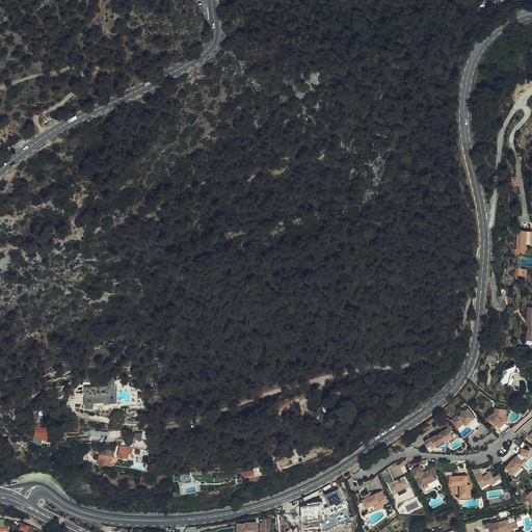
[(531,247),(531,236),(519,234),(514,258),(524,259),(525,251),(529,253),(530,247),(531,247)]
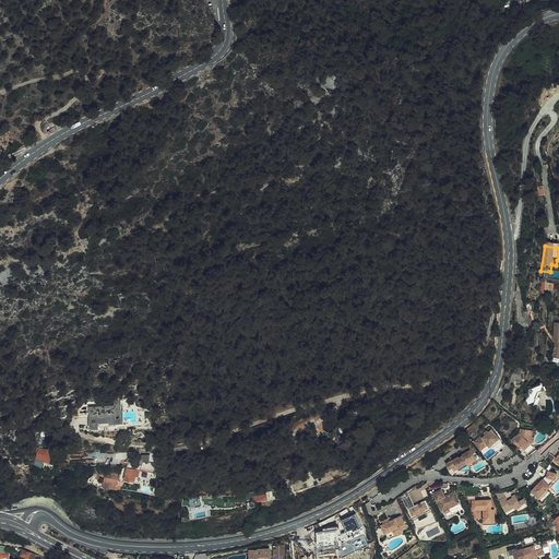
[(523,368),(515,366),(513,373),(521,376),(523,368)]
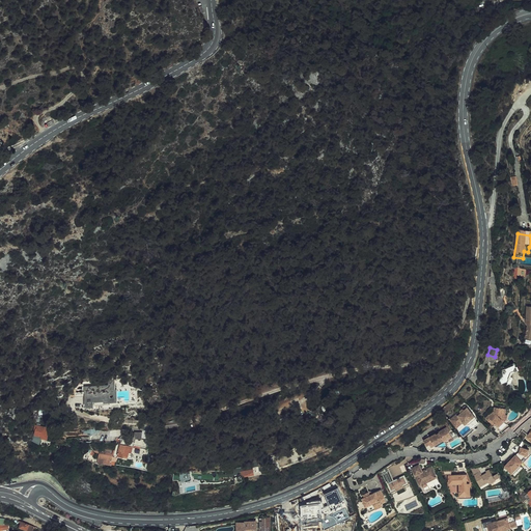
[(505,367),(503,366),(500,375),(502,376),(500,381),(501,384),(504,385),(507,384),(511,372),(515,370),(516,367),(515,364),(514,364),(505,367)]
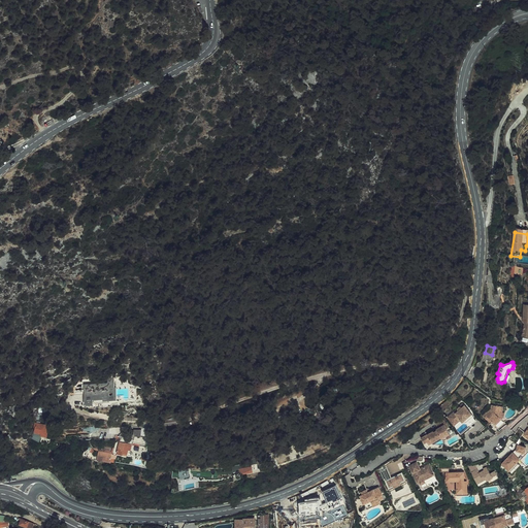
[(116,403),(114,383),(83,385),(84,404),(92,403),(92,404),(116,403)]
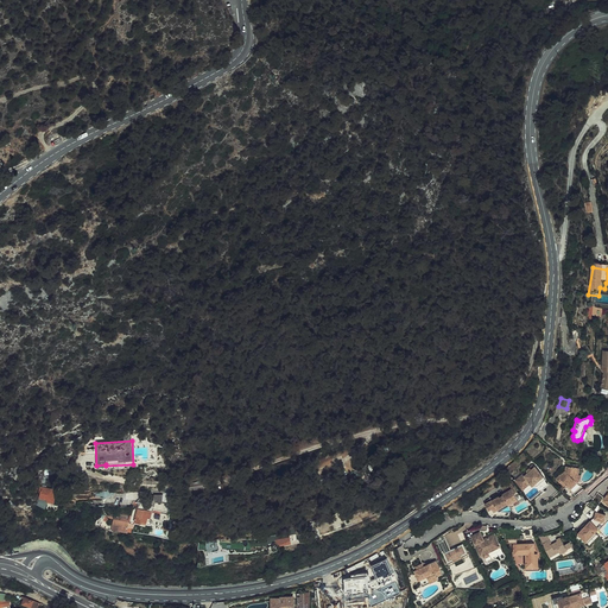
[(532,487),(536,487),(538,491),(539,492),(545,487),(543,485),(548,481),(532,464),(514,480),(523,488),(530,482),(532,487)]
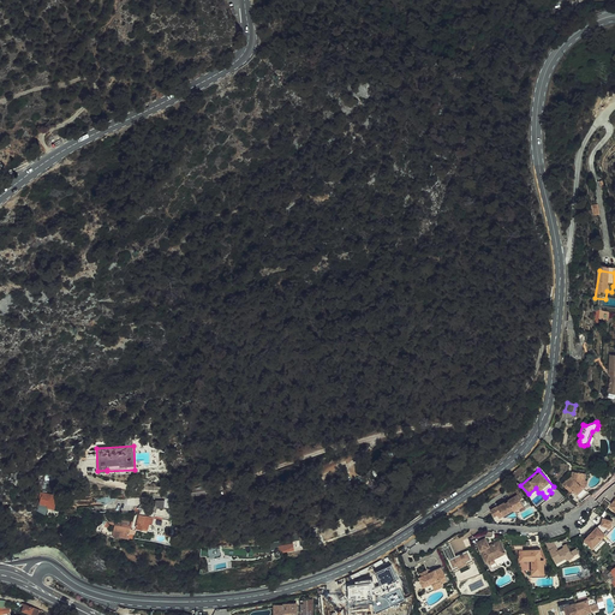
[(571,477),(562,483),(571,491),(572,489),(574,491),(577,494),(575,495),(581,501),(591,494),(585,488),(581,487),(584,479),(586,475),(572,471),(571,477)]
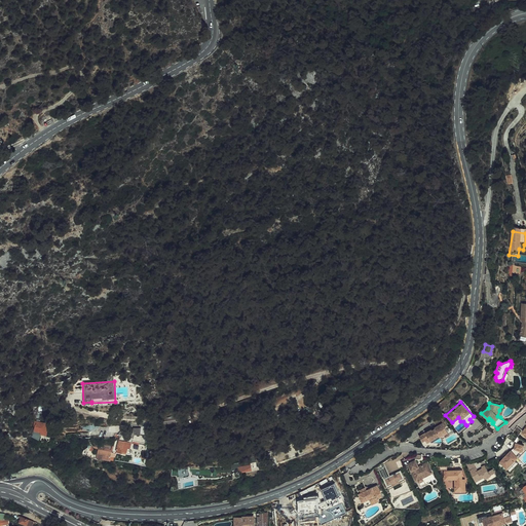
[(438,436),(439,437),(440,436),(447,431),(444,426),(447,424),(442,418),(436,421),(438,424),(436,426),(431,429),(430,428),(419,436),(422,441),(425,439),(428,437),(430,440),(438,436)]
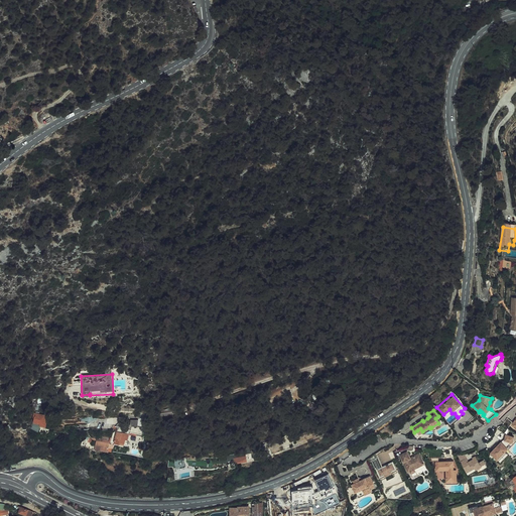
[(47,414),(31,412),(29,420),(38,422),(37,423),(43,424),(45,417),(47,418),(47,414)]
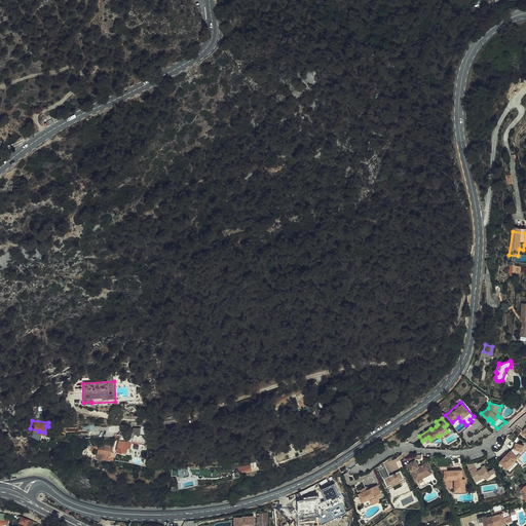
[(444,426),(447,431),(440,436),(441,439),(453,433),(448,424),(447,424),(444,426)]
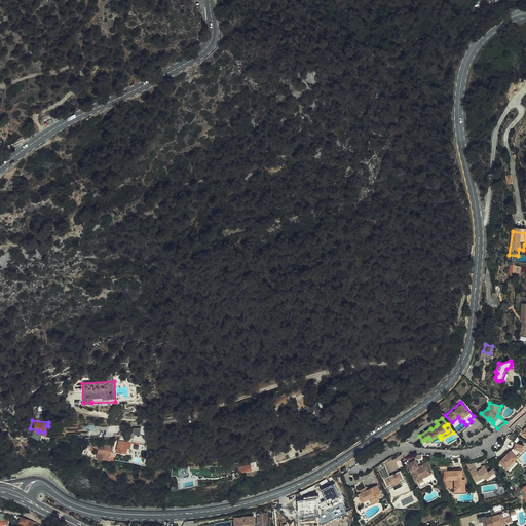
[(518,426),(513,433),(518,437),(523,430),(518,426)]
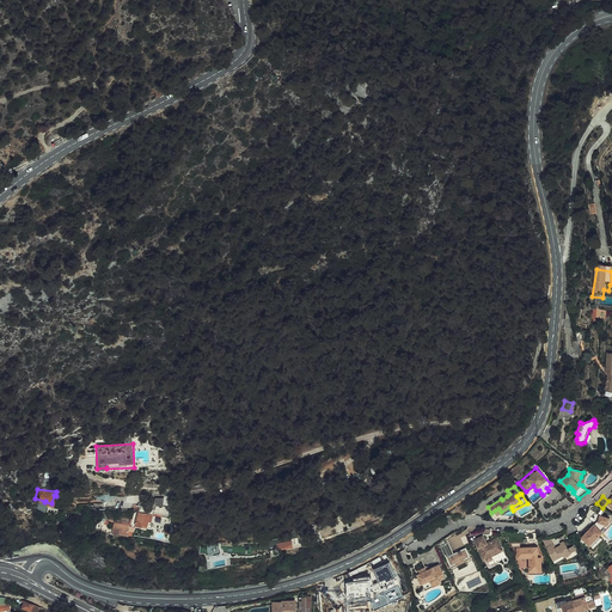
[(603,508),(597,503),(592,510),(600,516),(601,516),(603,509),(603,508)]
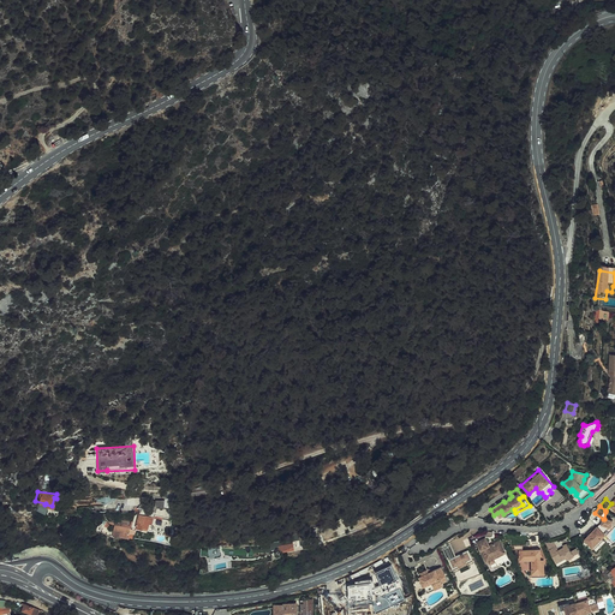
[(149,520),(153,521),(153,517),(138,515),(136,527),(148,530),(149,524),(149,520)]
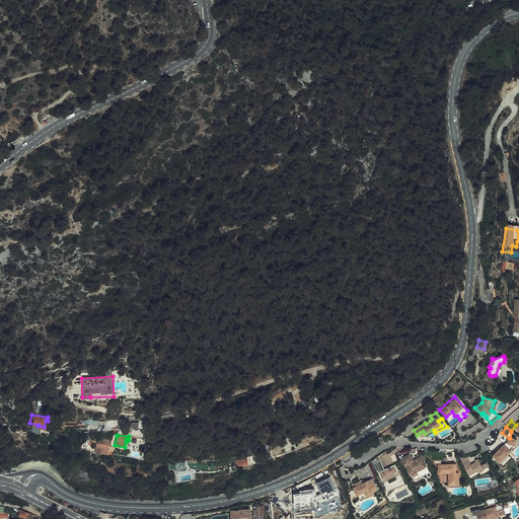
[(504,458),(508,454),(511,451),(510,449),(514,445),(515,445),(516,440),(510,438),(509,438),(507,442),(508,443),(505,446),(504,445),(501,447),(500,446),(496,450),(498,451),(493,455),(493,458),(497,459),(500,462),(504,458)]
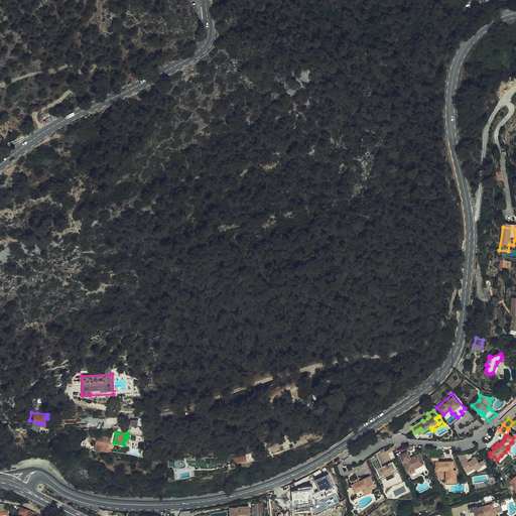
[(113,448),(113,442),(111,442),(107,441),(108,440),(101,438),(100,440),(93,438),(92,440),(96,441),(96,445),(102,446),(101,450),(108,452),(108,450),(109,447),(113,448)]
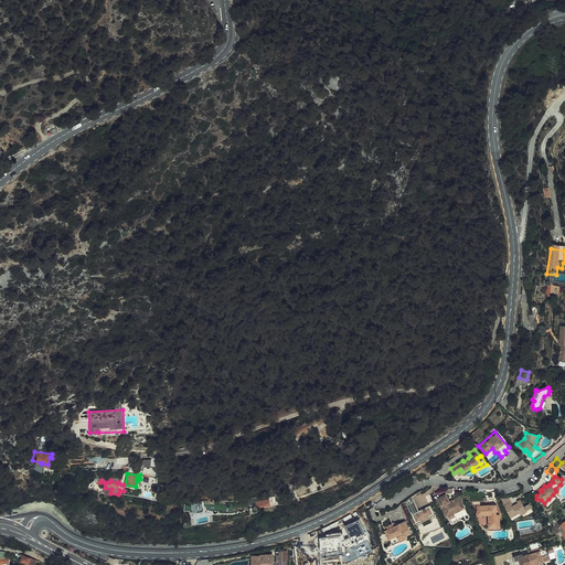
[(445,494),(437,499),(446,516),(448,514),(450,518),(466,510),(459,497),(452,500),(454,502),(451,503),(449,501),(448,502),(445,494)]
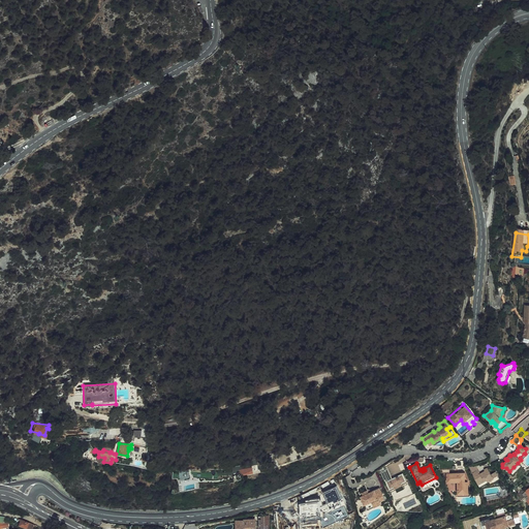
[(475,464),(469,466),(472,473),(478,470),(475,464)]
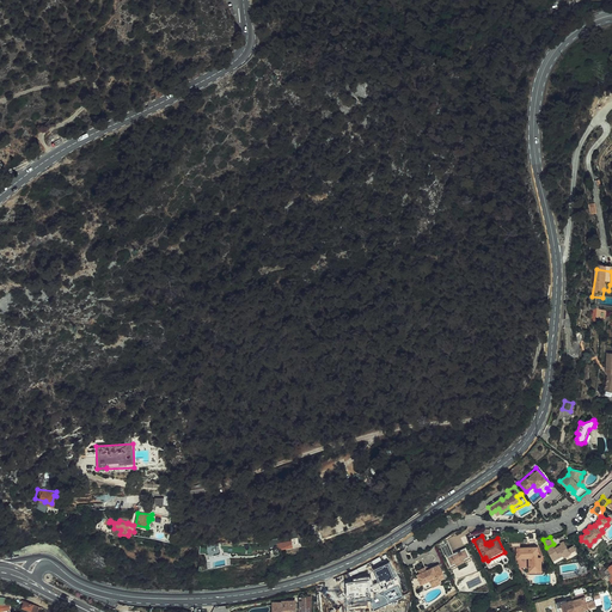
[(447,562),(450,568),(456,564),(457,567),(466,563),(465,561),(470,558),(465,548),(453,554),(452,554),(452,555),(451,554),(450,551),(451,551),(446,539),(438,544),(444,555),(445,554),(448,562),(447,562)]
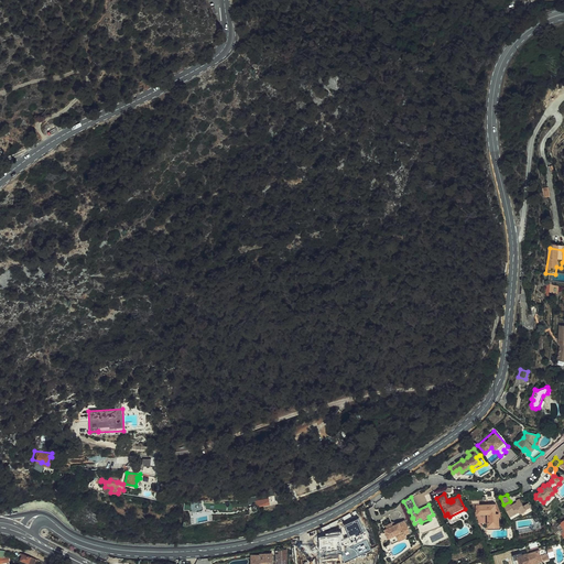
[(191,509),(191,511),(195,511),(196,512),(203,510),(201,501),(198,501),(195,501),(195,500),(194,500),(193,501),(191,502),(190,502),(190,508),(191,509)]
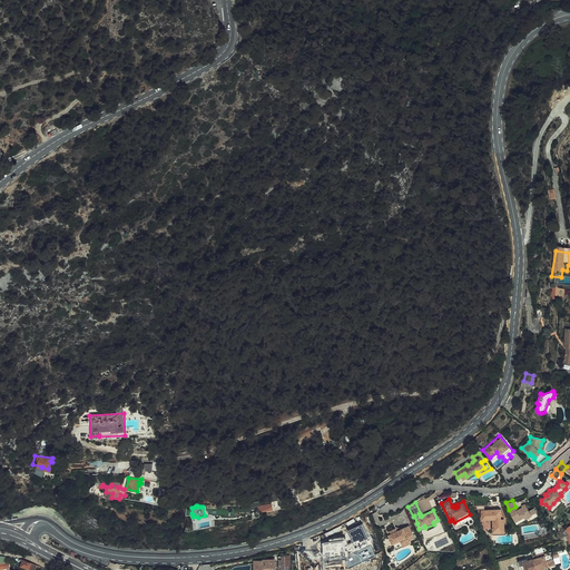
[(516,507),(509,510),(516,521),(524,518),(526,520),(537,514),(533,509),(530,511),(526,505),(522,507),(522,508),(518,510),(516,507)]
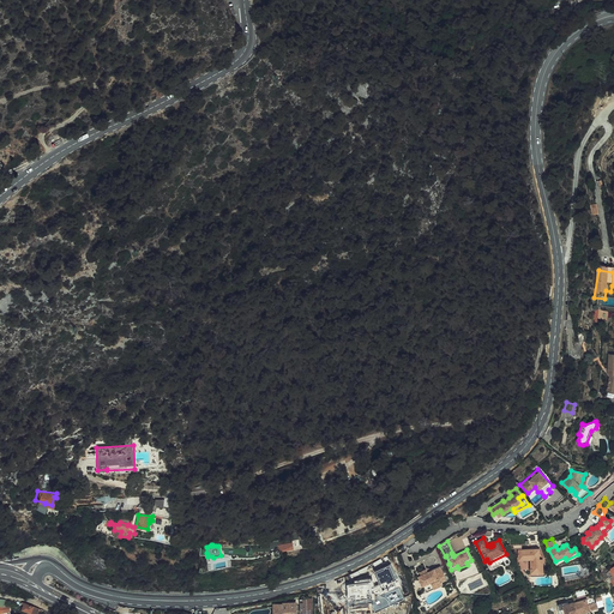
[(530,572),(542,572),(542,560),(539,559),(539,551),(518,551),(518,560),(530,560),(530,572)]
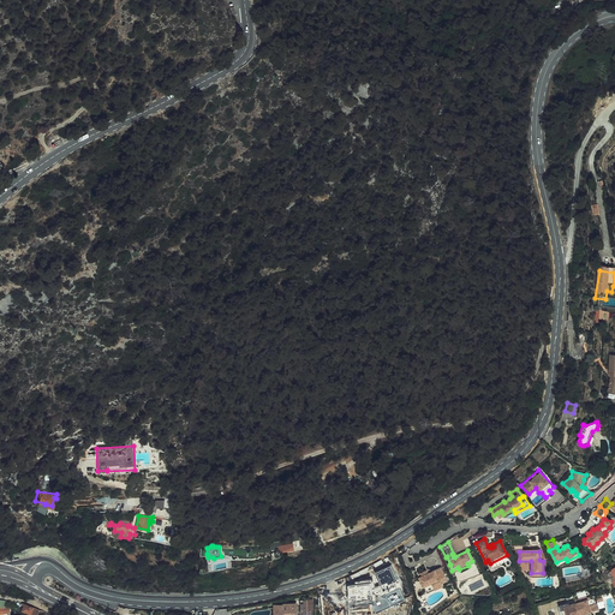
[(422,563),(413,567),(417,574),(425,569),(422,563)]
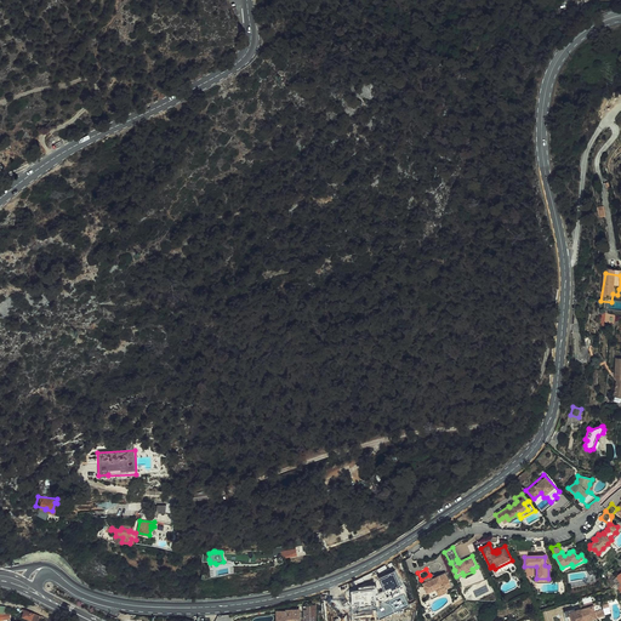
[(444,573),(434,577),(432,579),(429,575),(421,580),(426,592),(434,588),(437,594),(445,590),(445,588),(450,585),(444,573)]
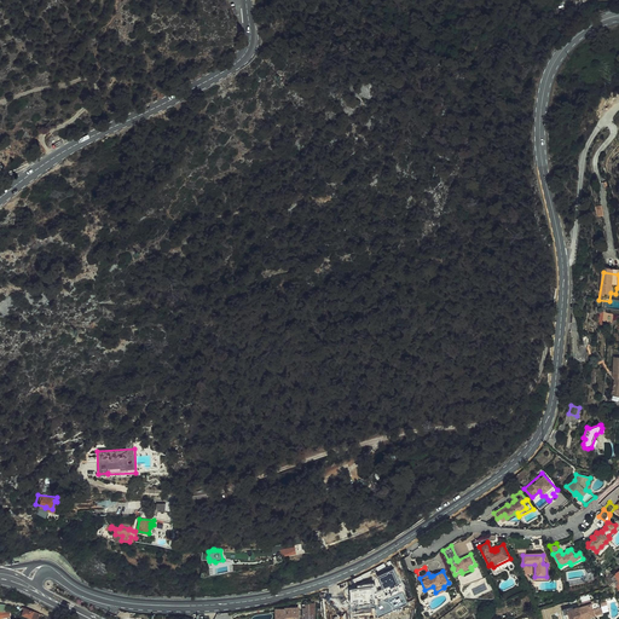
[(433,586),(424,590),(428,599),(437,594),(435,593),(433,586)]
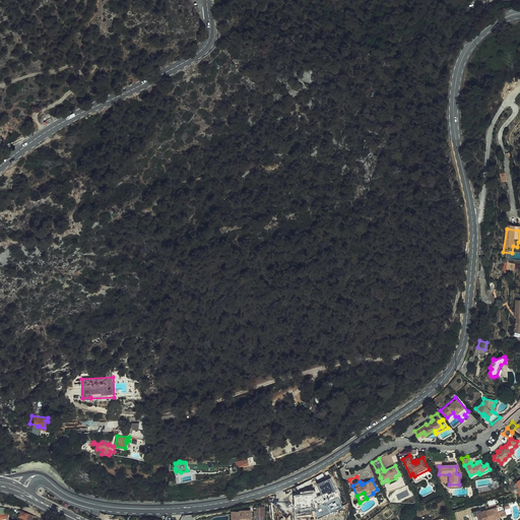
[(496,507),(485,510),(489,519),(499,519),(500,519),(499,516),(499,514),(505,512),(504,509),(509,508),(508,504),(503,505),(496,507)]
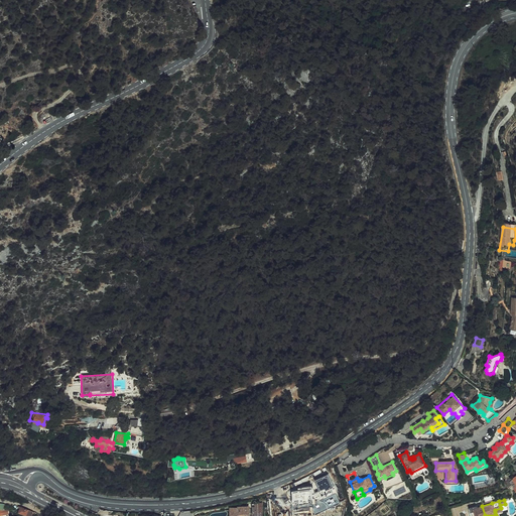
[(3,509),(4,504),(0,503),(0,515),(10,515),(10,513),(8,513),(8,509),(3,510),(3,509)]
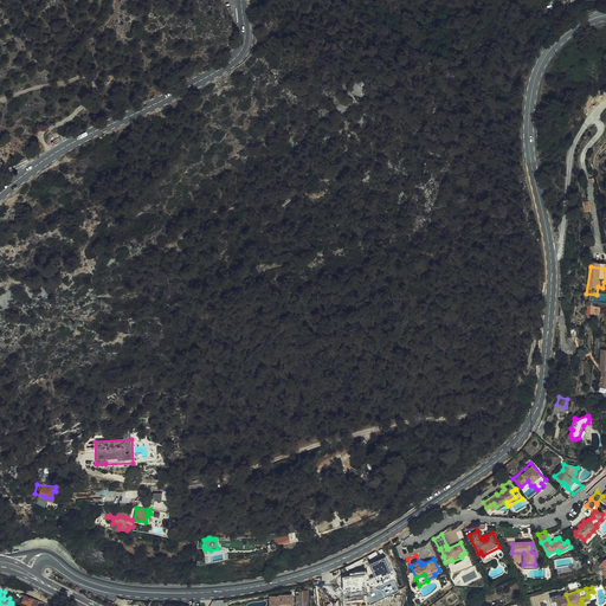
[(302,591),(297,591),(298,604),(296,604),(295,605),(308,605),(309,605),(309,600),(308,592),(309,592),(309,591),(308,591),(302,591)]
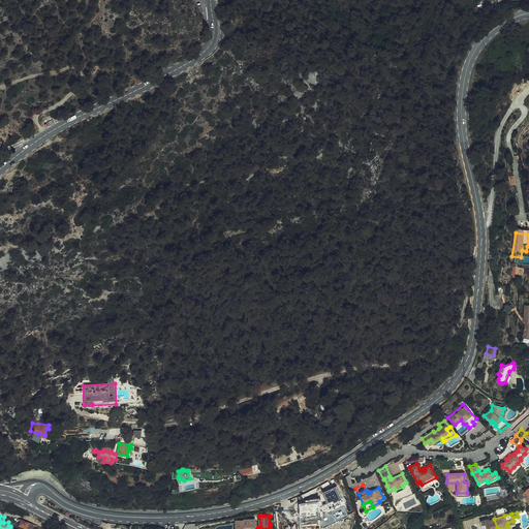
[(32,528),(33,523),(21,519),(19,525),(28,527),(28,526),(32,528)]
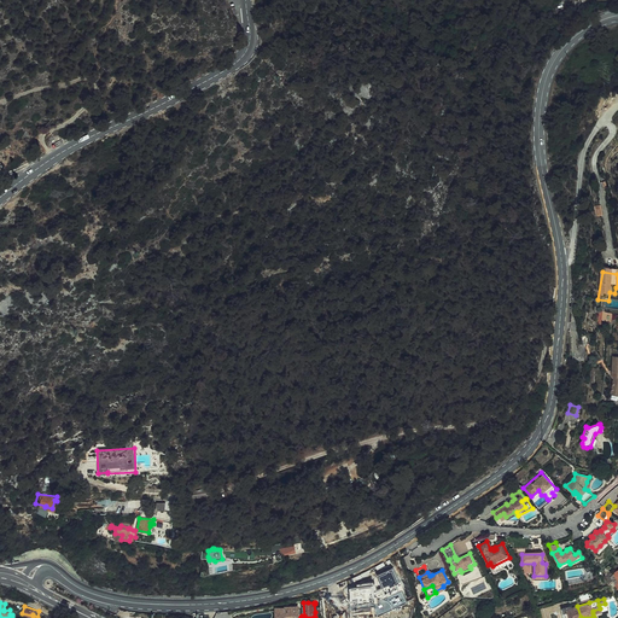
[(581,617),(581,616),(577,606),(566,610),(567,617),(581,617)]
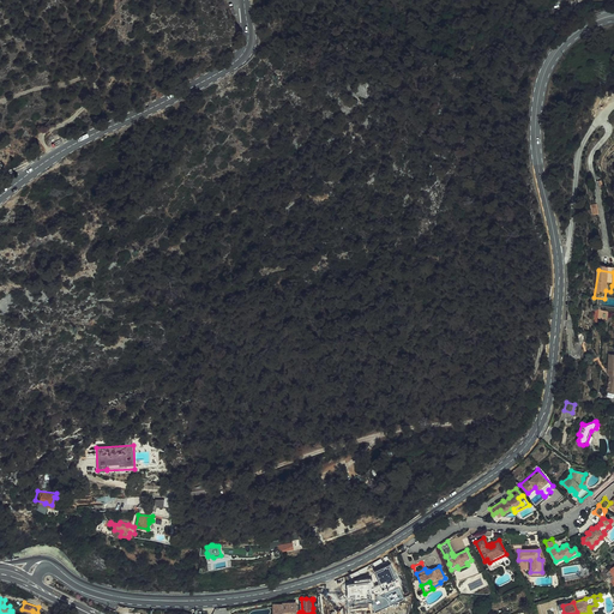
[(283,603),(276,603),(275,613),(296,613),(296,603),(283,603)]
